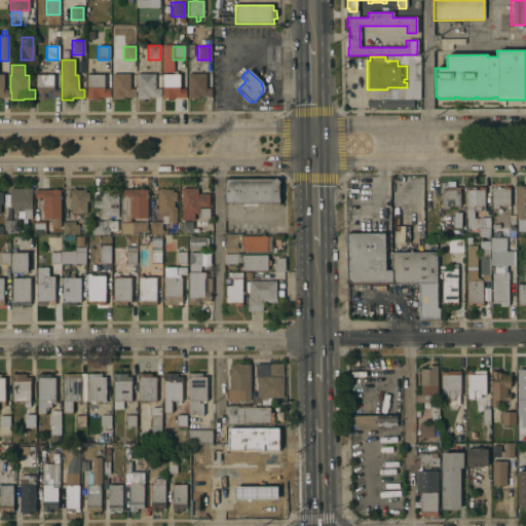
[(180,89),(186,89),(186,98),(174,98),(174,100),(162,100),(162,75),(173,75),(174,72),(177,72),(177,75),(180,75),(180,89)]
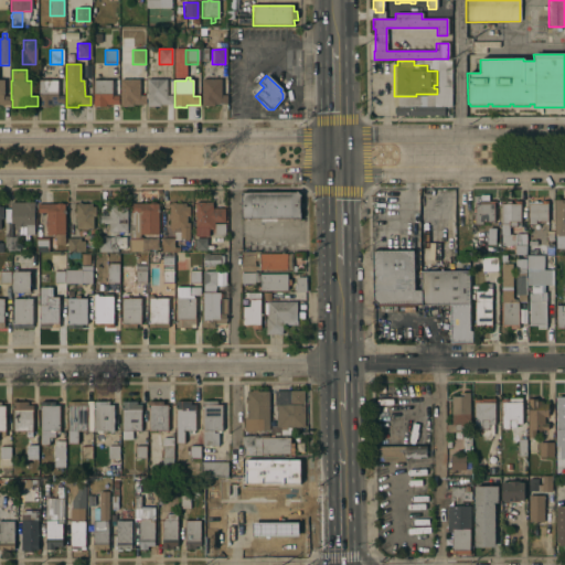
[(166,80),(166,96),(172,96),(172,105),(160,105),(160,107),(147,107),(147,98),(147,94),(148,80),(166,80)]
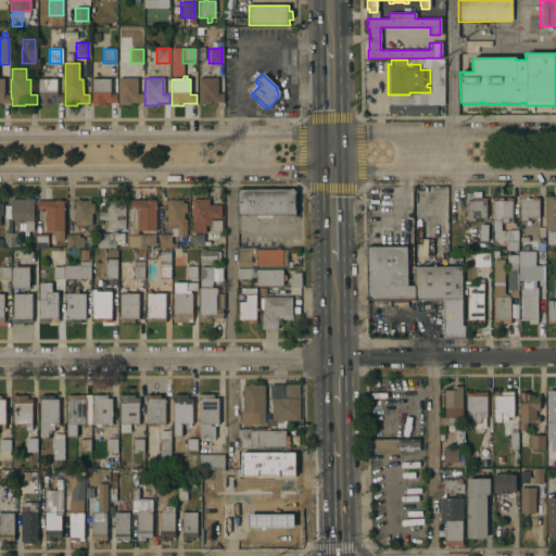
[(199,78),(217,78),(217,95),(224,95),(224,103),(211,103),(211,105),(199,105),(199,78)]
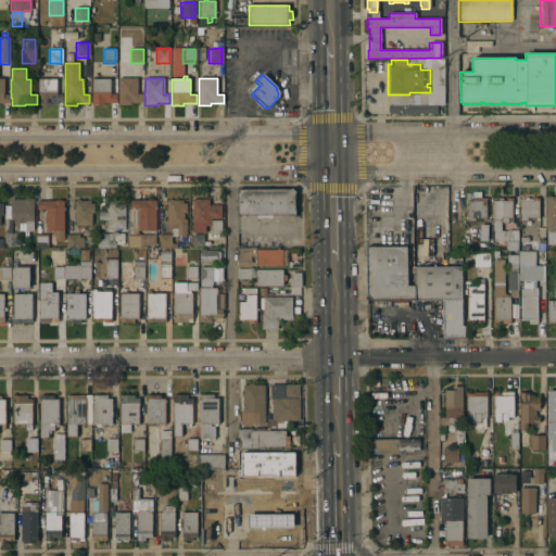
[(9,104),(0,104),(0,79),(3,79),(3,93),(3,96),(9,96),(9,104)]
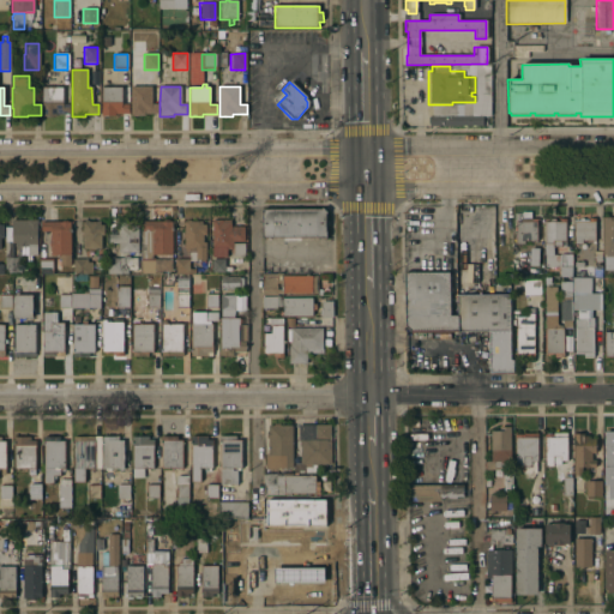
[(61,88),(61,104),(68,104),(68,114),(55,114),(55,116),(41,116),(41,88),(61,88)]
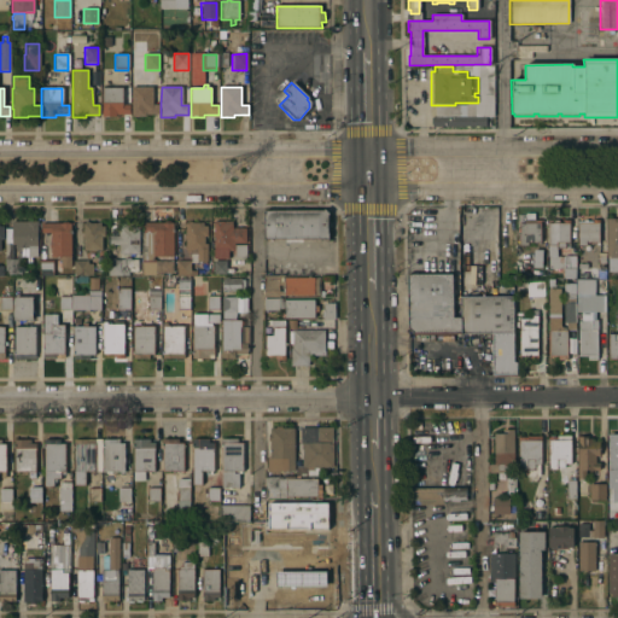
[(116,115),(116,117),(108,117),(104,117),(101,117),(101,88),(122,88),(122,105),(129,105),(129,115),(116,115)]
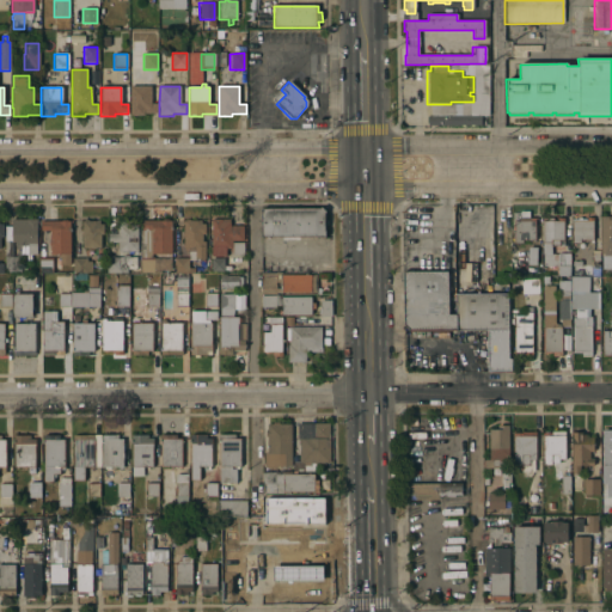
[(130,87),(151,87),(151,104),(157,104),(157,114),(144,114),(144,116),(136,116),(136,117),(133,117),(133,116),(130,116),(130,87)]
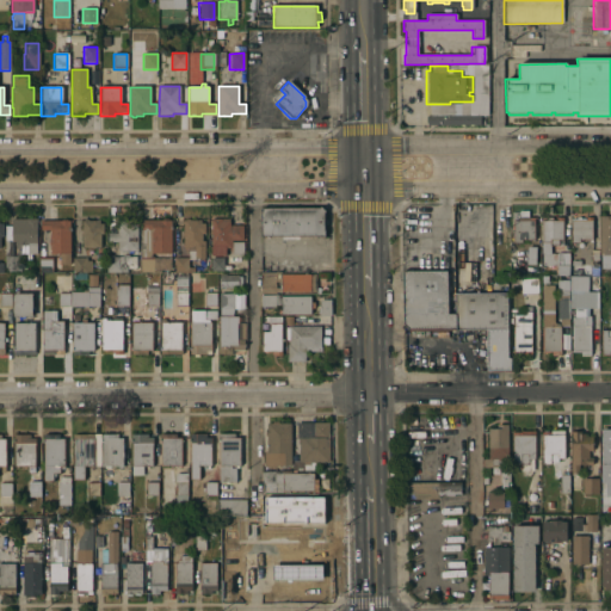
[(480,116),(480,125),(471,125),(471,127),(469,127),(469,125),(463,125),(463,127),(460,127),(460,125),(437,125),(437,127),(433,127),(433,125),(426,125),(426,116),(480,116)]
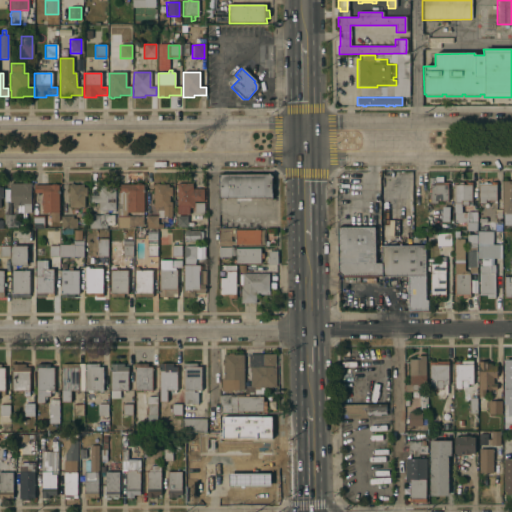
[(269,174),(273,177),(271,179),(272,193),(272,199),(269,199),(269,198),(219,199),(219,175),(268,175),(269,174)]
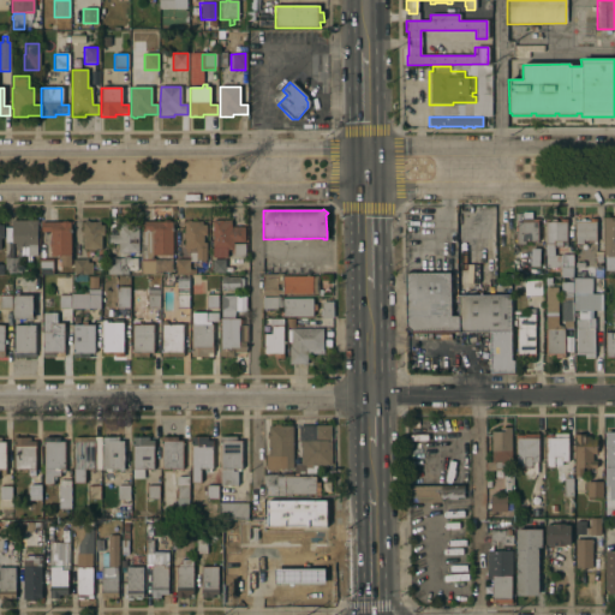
[(537,242),(524,242),(524,245),(515,245),(515,222),(521,222),(521,220),(521,213),(531,213),(531,220),(537,220),(537,242)]
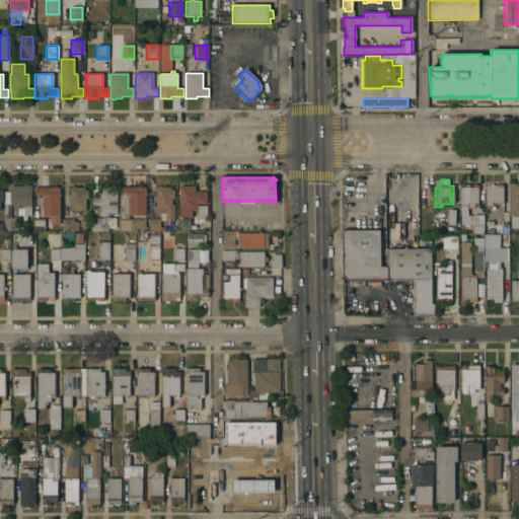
[(518,229),(510,229),(510,217),(509,183),(518,183),(518,229)]
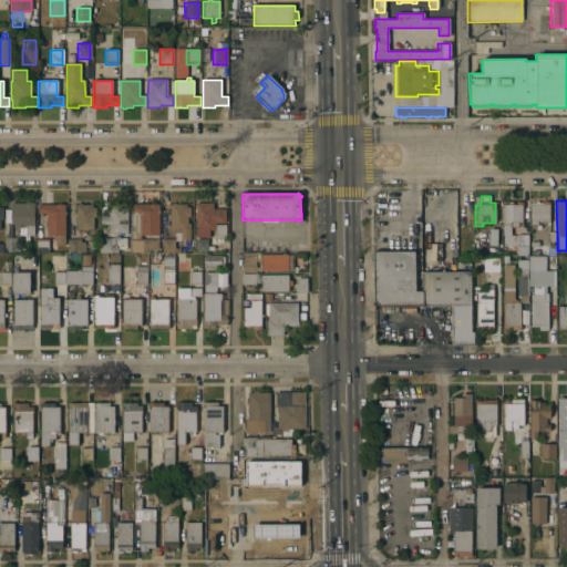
[(54,236),(53,236),(53,237),(51,237),(51,236),(45,236),(45,227),(43,227),(43,224),(45,224),(45,217),(39,217),(39,214),(38,214),(38,205),(54,205),(54,204),(57,202),(62,203),(63,204),(62,205),(64,205),(64,245),(54,245),(54,239),(54,236)]
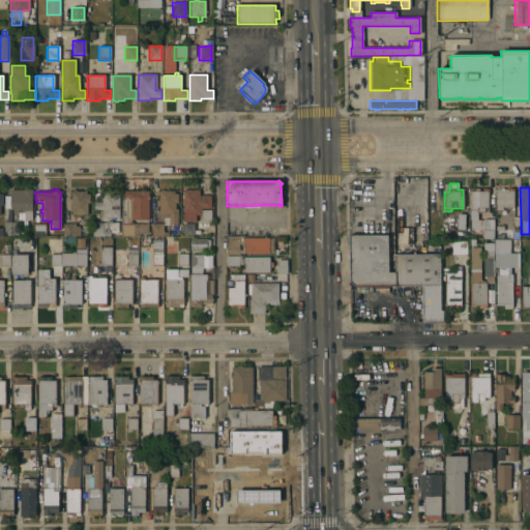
[(24,221),(24,214),(20,214),(20,213),(17,213),(17,216),(13,216),(13,211),(10,211),(10,223),(15,223),(15,217),(18,217),(18,236),(6,236),(6,234),(5,234),(5,197),(9,197),(10,190),(24,190),(24,189),(26,189),(26,190),(29,190),(29,189),(31,189),(31,190),(32,190),(33,190),(33,194),(32,194),(32,200),(33,200),(33,203),(31,203),(31,210),(33,210),(33,213),(31,213),(31,221),(24,221)]
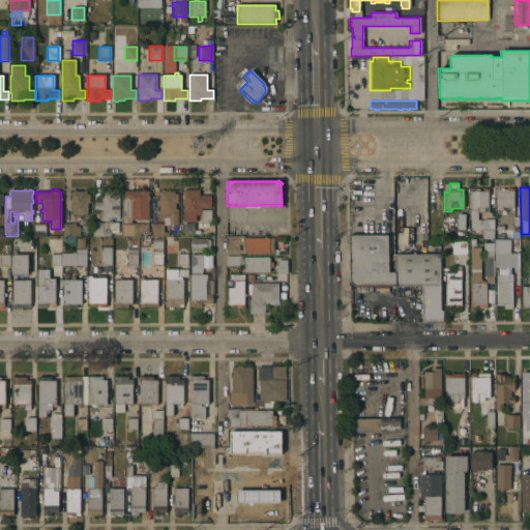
[(487,213),(477,213),(477,221),(493,221),(493,230),(470,230),(470,193),(473,193),(473,189),(478,189),(478,193),(482,193),(482,189),(487,189),(487,213)]
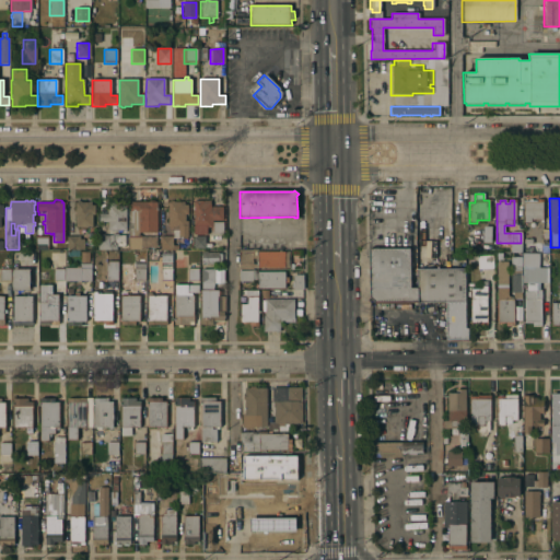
[(541,220),(531,220),(531,223),(523,223),(523,202),(524,202),(524,201),(527,201),(528,200),(532,200),(532,201),(536,201),(536,200),(541,200),(541,220)]
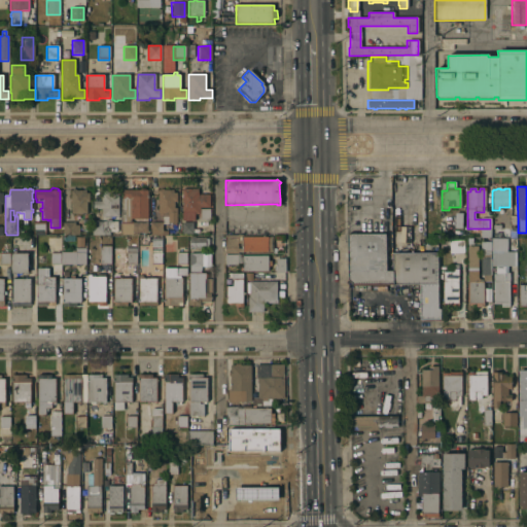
[(70,205),(69,205),(69,202),(70,202),(70,190),(72,190),(72,189),(75,189),(75,190),(85,190),(85,194),(89,194),(89,202),(85,202),(86,214),(70,214),(70,205)]
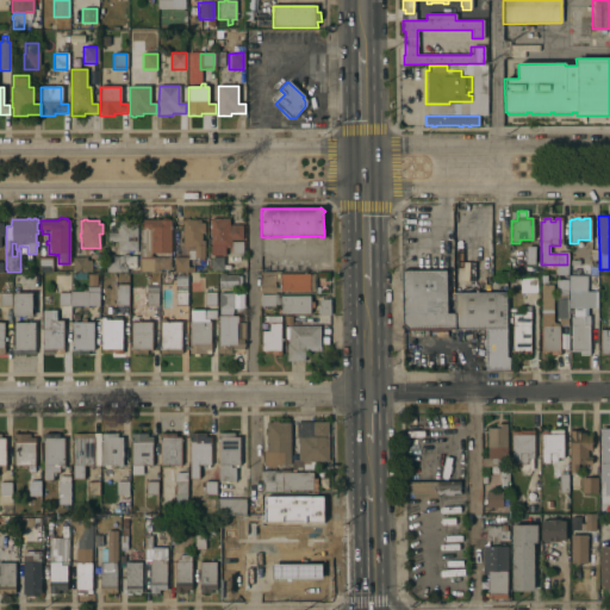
[(136,251),(117,251),(117,242),(107,242),(107,234),(117,234),(117,219),(124,219),(124,224),(136,224),(136,251)]
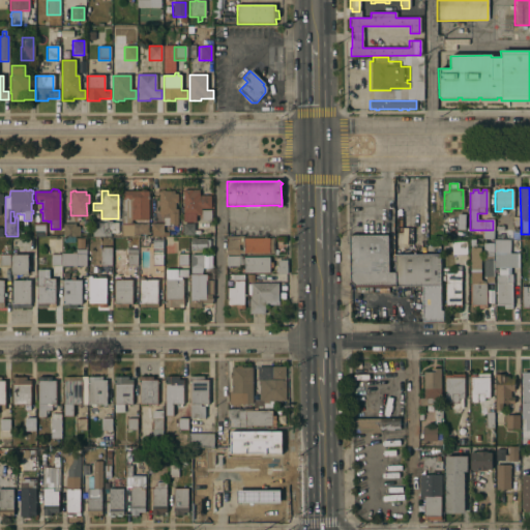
[(178,203),(175,203),(175,210),(178,210),(178,227),(174,227),(174,225),(169,225),(169,226),(164,226),(164,233),(168,233),(168,235),(151,236),(151,225),(164,225),(164,218),(163,218),(163,215),(159,215),(159,206),(157,206),(157,203),(159,203),(159,201),(158,201),(158,197),(159,197),(159,192),(162,192),(162,190),(165,190),(165,192),(175,192),(175,195),(178,195),(178,203)]
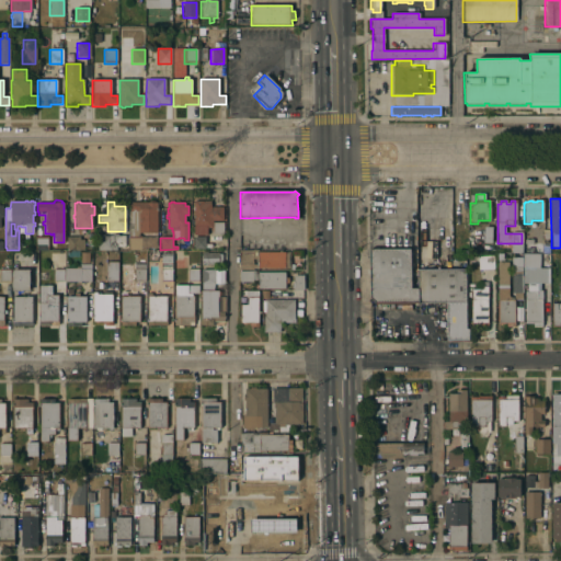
[(222,233),(213,233),(213,228),(206,228),(207,236),(194,236),(194,202),(210,202),(210,207),(222,207),(222,221),(213,221),(213,224),(222,222),(222,233)]
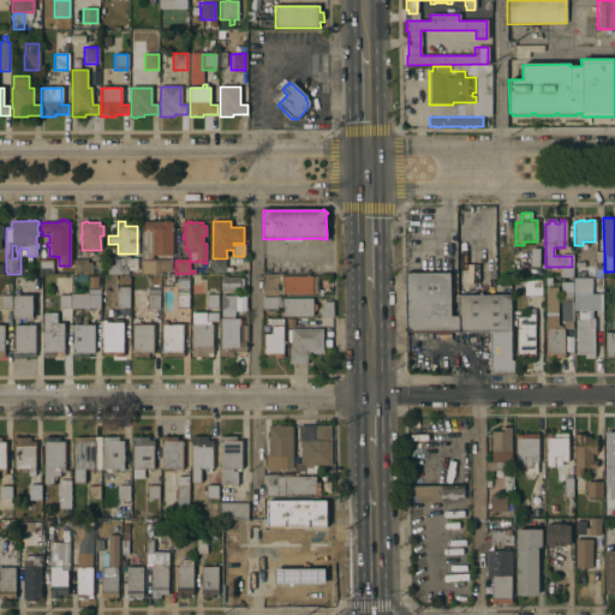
[(172,256),(153,256),(153,233),(143,233),(143,222),(172,222),(172,256)]
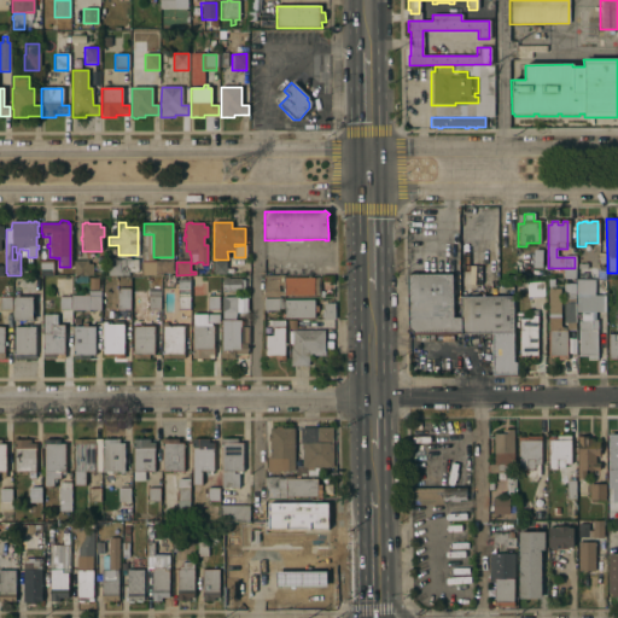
[(152,261),(143,261),(143,251),(152,251),(152,261)]
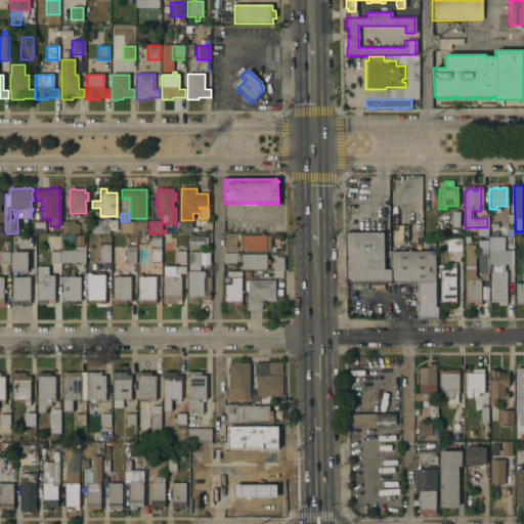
[(108,230),(108,233),(92,233),(92,221),(117,220),(117,230),(108,230)]
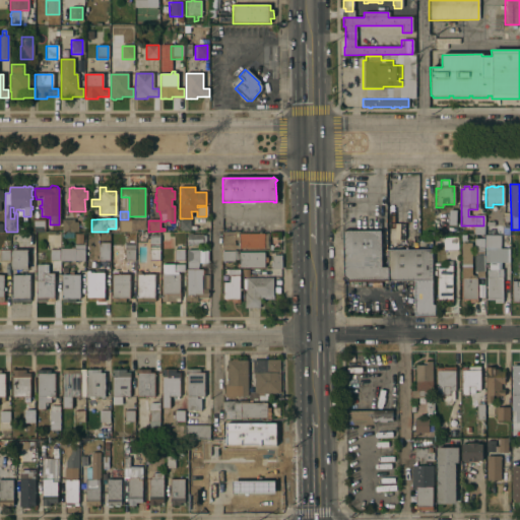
[(44,232),(34,232),(34,219),(44,219),(44,232)]
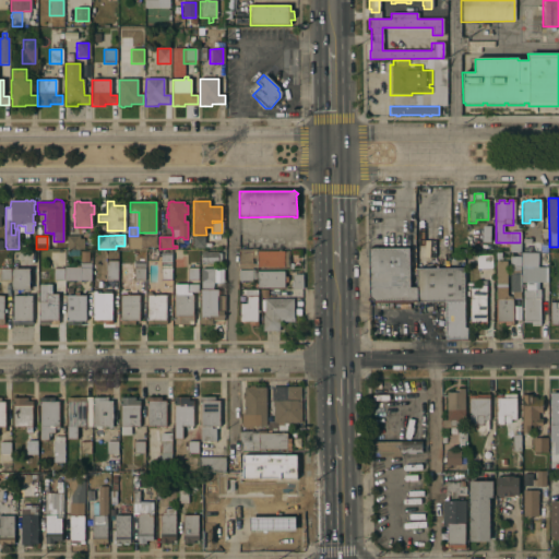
[(156,248),(146,248),(146,249),(129,249),(129,236),(141,236),(141,237),(156,237),(156,248)]
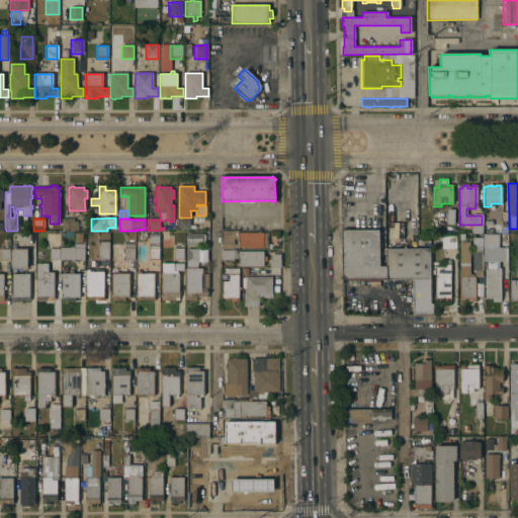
[(189,221),(194,221),(194,225),(188,225),(188,230),(178,230),(179,219),(189,219),(189,221)]
